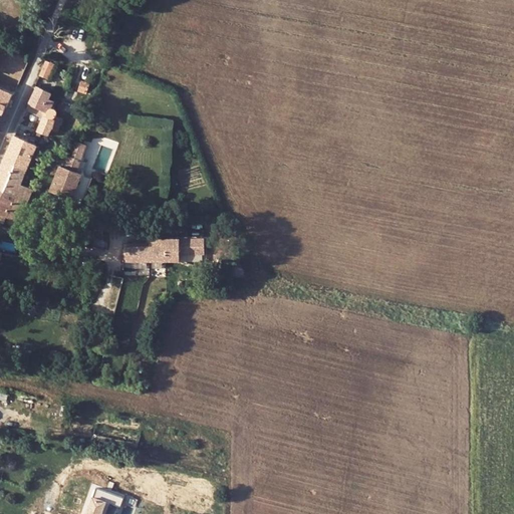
[(44,64),(52,67),(55,62),(46,59),(44,64)]
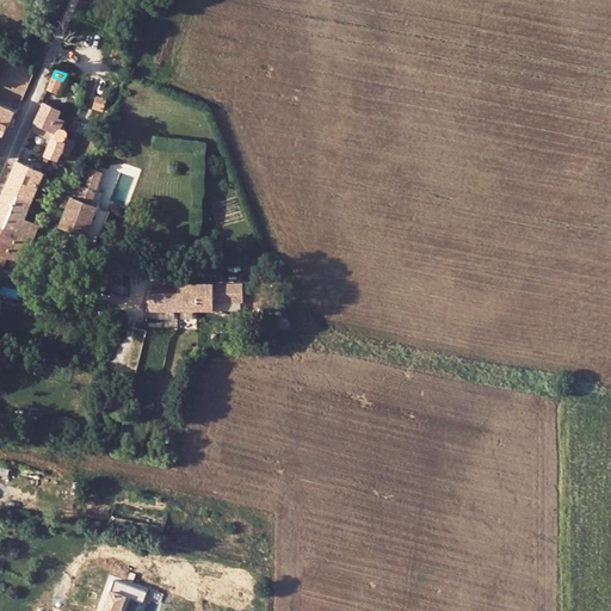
[(62,80),(53,76),(49,87),(59,91),(62,80)]
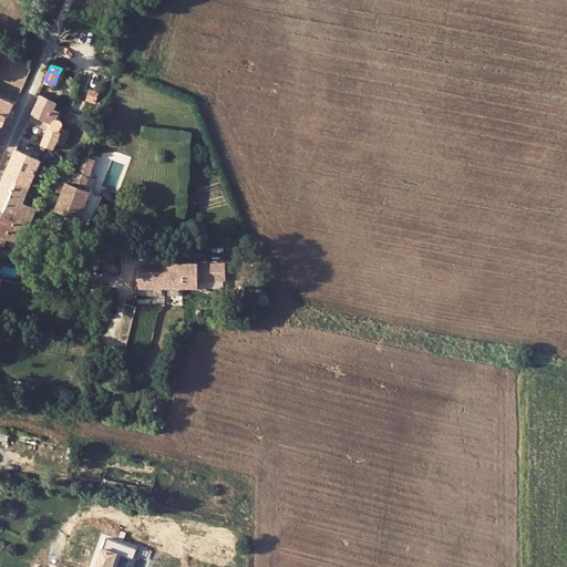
[(95,101),(100,90),(91,86),(86,98),(95,101)]
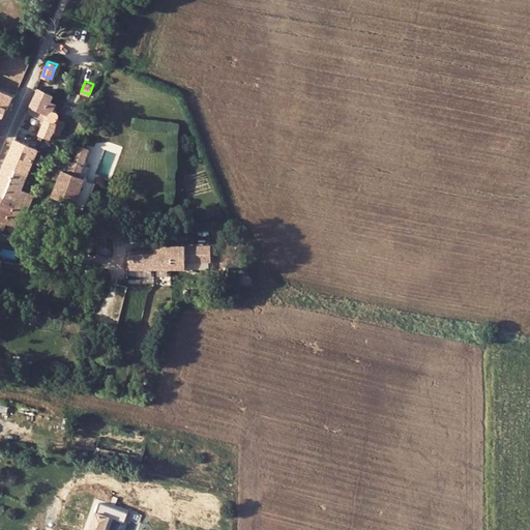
[(47,113),(59,117),(60,112),(53,109),(56,104),(50,100),(52,93),(38,87),(30,106),(47,113)]
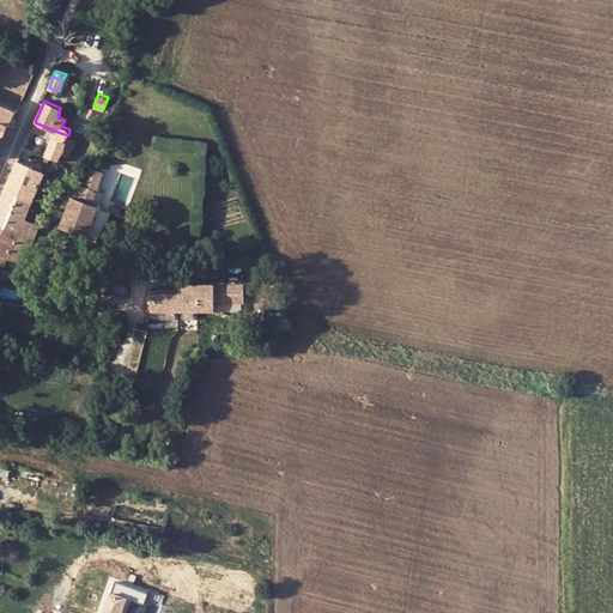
[(0,133),(4,134),(16,109),(0,102),(0,133)]
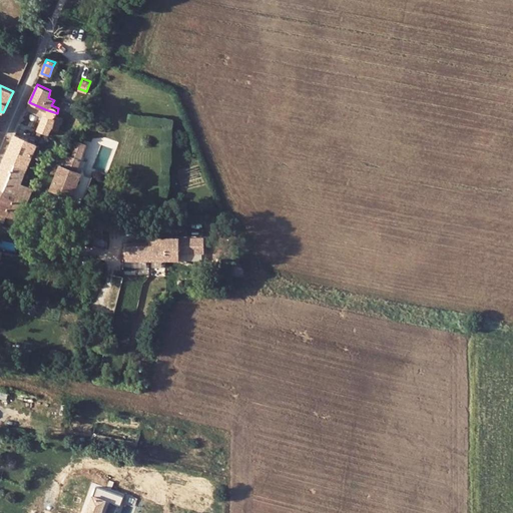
[(26,107),(42,115),(45,109),(29,102),(26,107)]
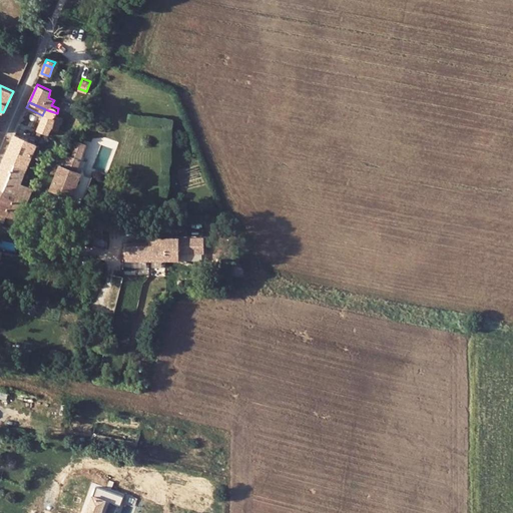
[(57,113),(45,109),(42,115),(37,129),(47,133),(50,126),(57,129),(60,123),(61,123),(64,115),(57,113)]
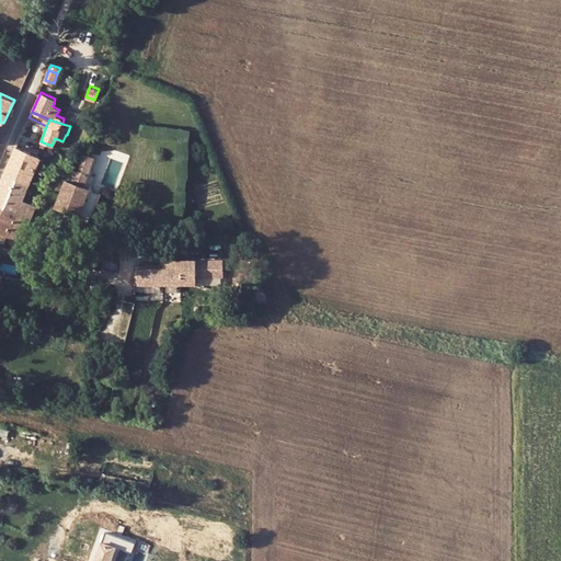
[(16,178),(27,183),(38,157),(16,146),(0,183),(0,205),(4,207),(16,178)]
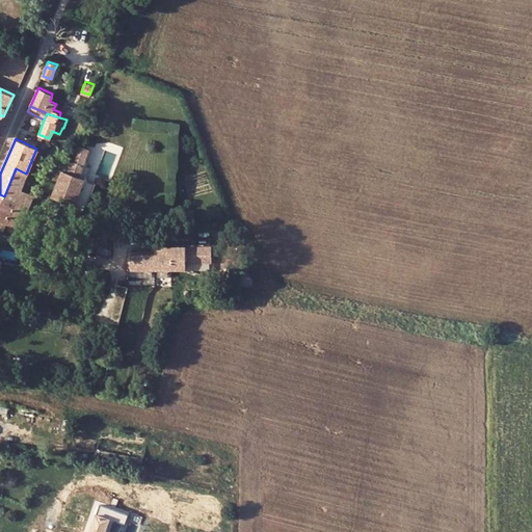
[(77,156),(85,160),(89,149),(82,145),(77,156)]
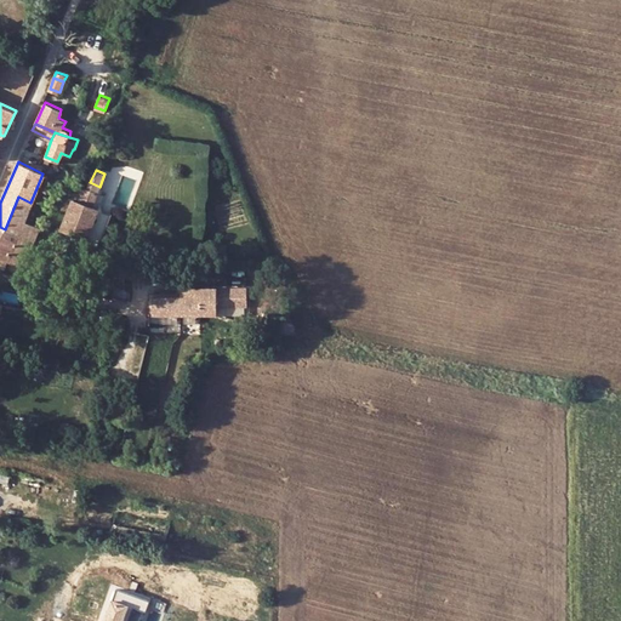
[(98,191),(100,187),(90,182),(87,187),(85,186),(79,199),(74,198),(62,227),(87,237),(98,206),(104,193),(98,191)]
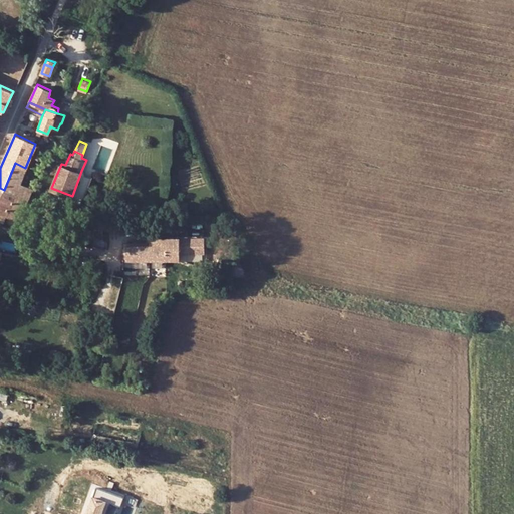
[(19,181),(25,168),(15,163),(4,190),(14,194),(6,214),(19,220),(32,187),(19,181)]
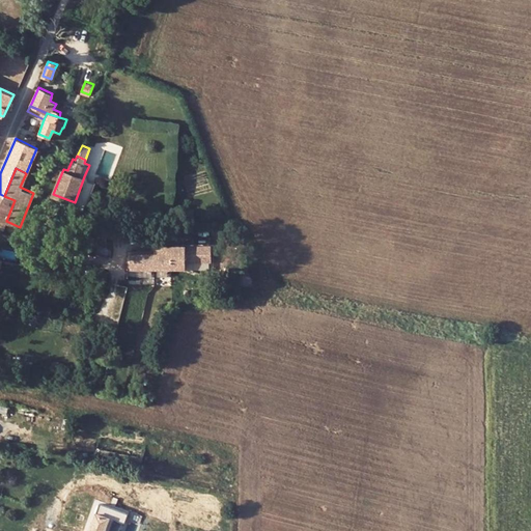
[(83,210),(95,180),(84,176),(75,202),(74,206),(83,210)]
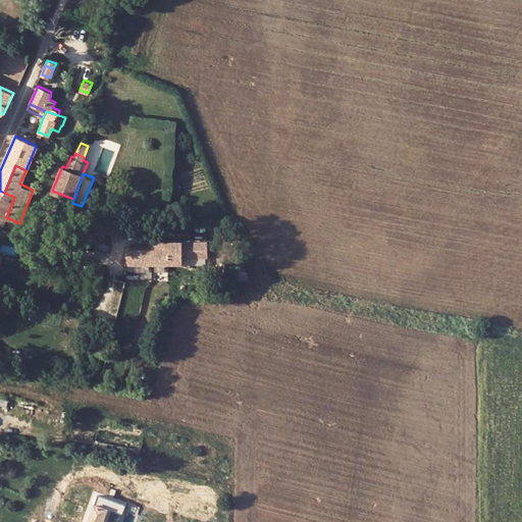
[(14,197),(4,193),(0,200),(0,214),(6,217),(14,197)]
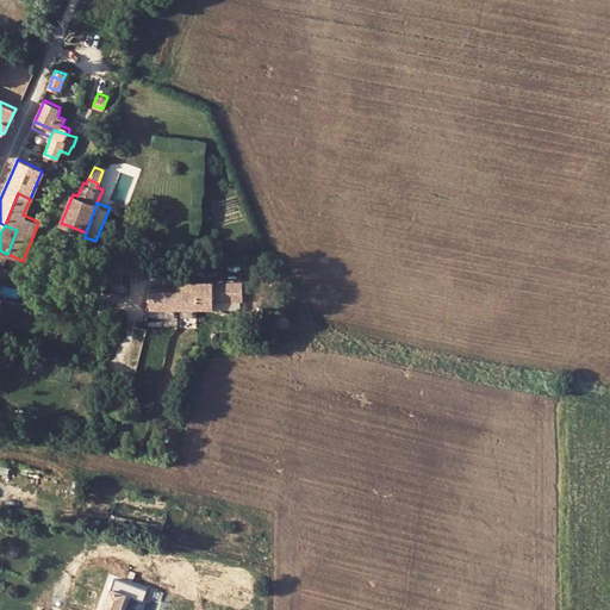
[(242,281),(179,281),(178,290),(150,290),(150,300),(156,300),(157,307),(212,307),(213,298),(221,298),(221,291),(242,291),(242,281)]
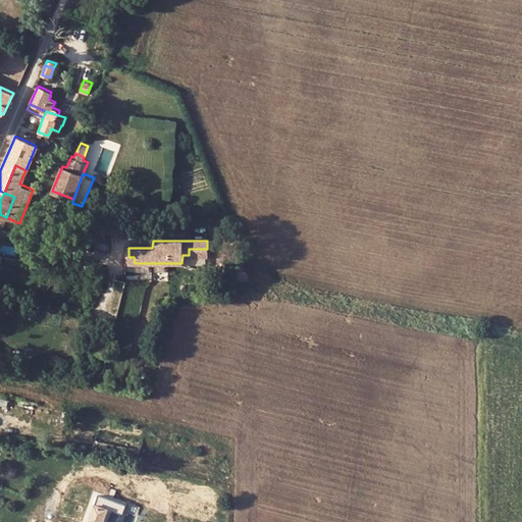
[(62,256),(60,266),(73,269),(75,259),(62,256)]
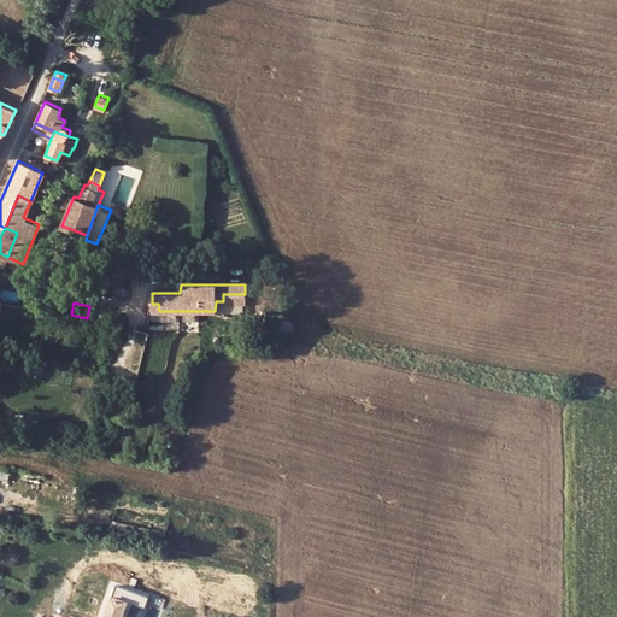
[(111,311),(110,323),(121,327),(123,313),(111,311)]
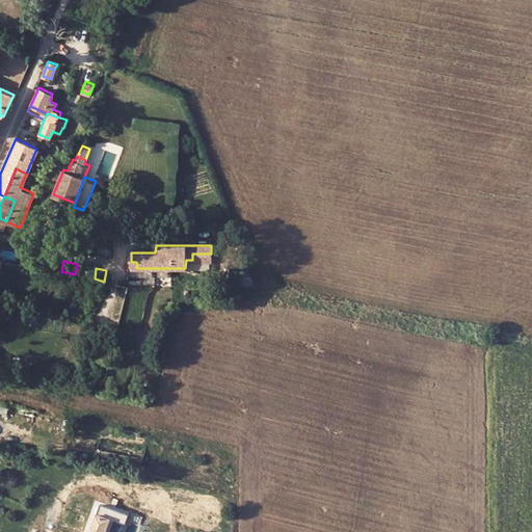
[(111,531),(116,520),(128,524),(124,531),(139,531),(144,516),(133,512),(132,515),(102,505),(91,531),(111,531)]
